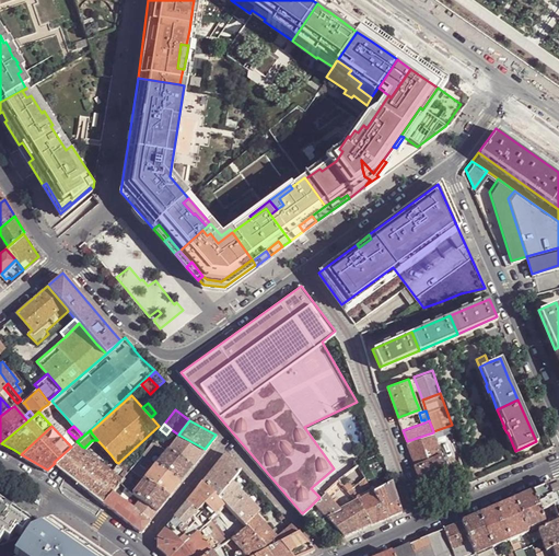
[(407,441),(415,464),(441,454),(433,432),(407,441)]
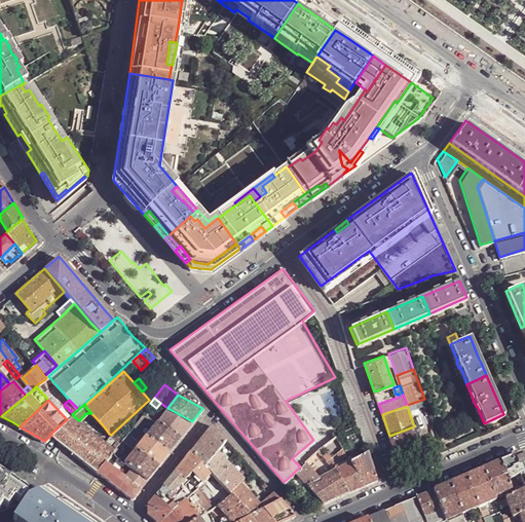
[(163,412),(157,420),(181,437),(192,421),(167,408),(163,412)]
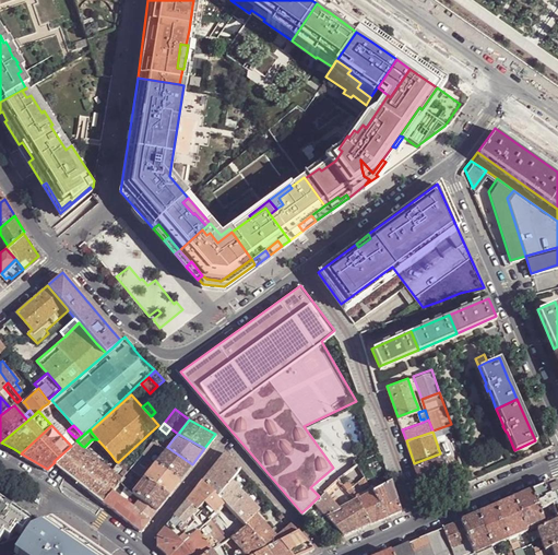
[(153,437),(141,451),(147,457),(155,448),(159,441),(153,437)]
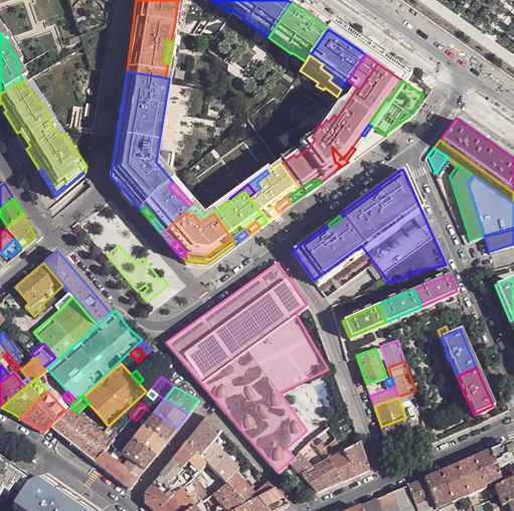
[(93,423),(94,421),(99,416),(84,404),(77,411),(93,423)]
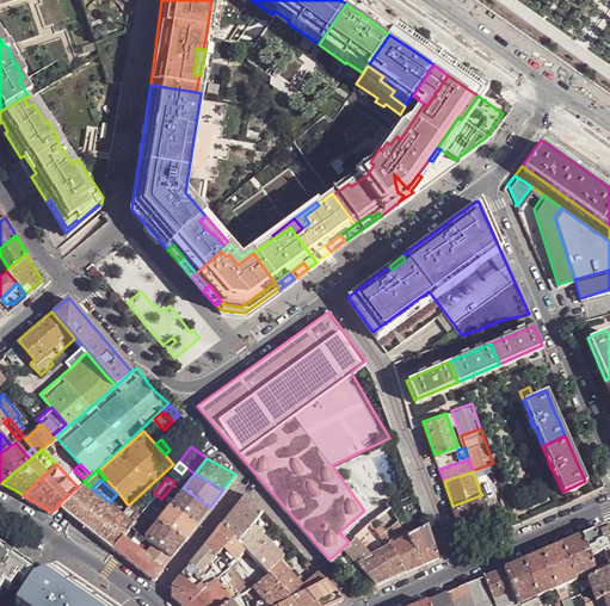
[(94,532),(111,546),(122,533),(130,524),(133,520),(121,512),(115,506),(110,502),(92,488),(90,487),(84,481),(78,487),(59,504),(60,505),(94,532)]
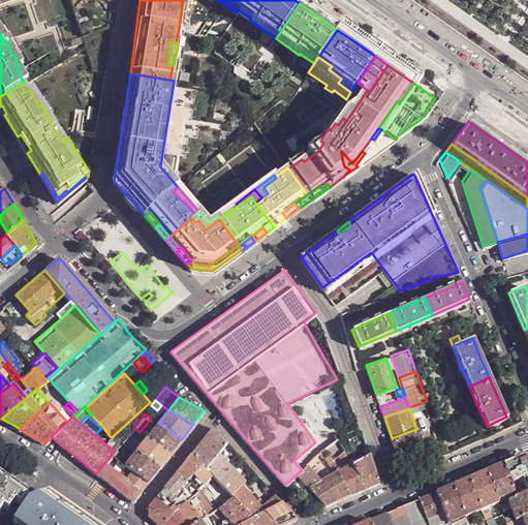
[(147,436),(171,453),(182,439),(158,423),(154,429),(147,436)]
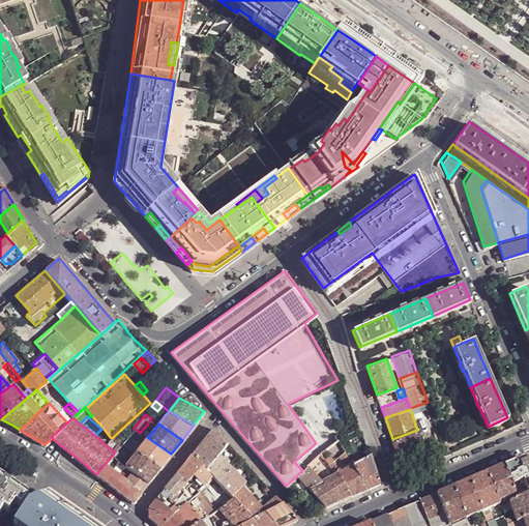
[(192,453),(205,467),(217,453),(219,449),(228,441),(213,426),(192,453)]
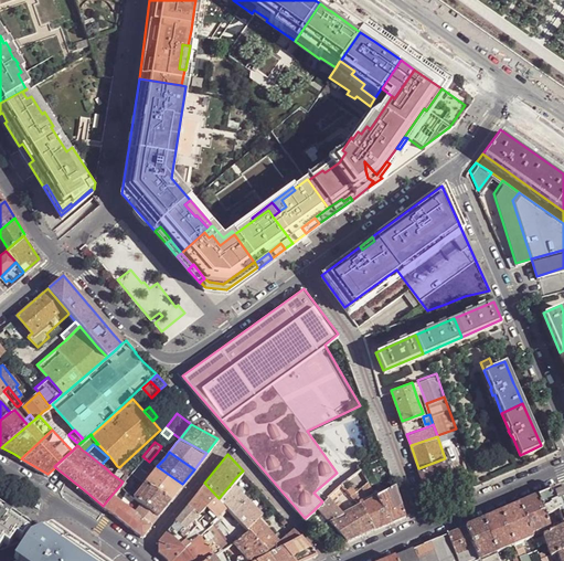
[(108,461),(116,468),(117,466),(112,458),(108,461)]
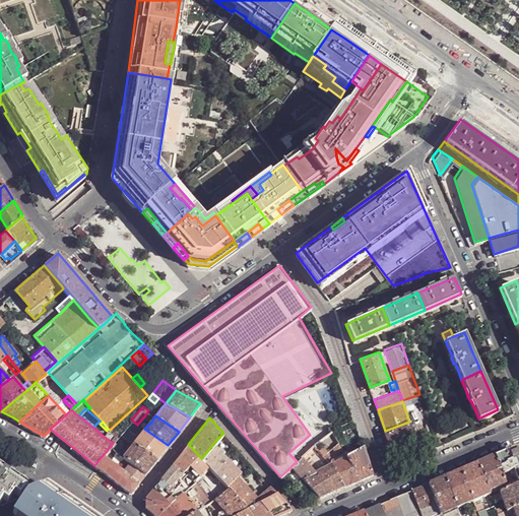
[(385,431),(391,448),(415,437),(409,422),(385,431)]
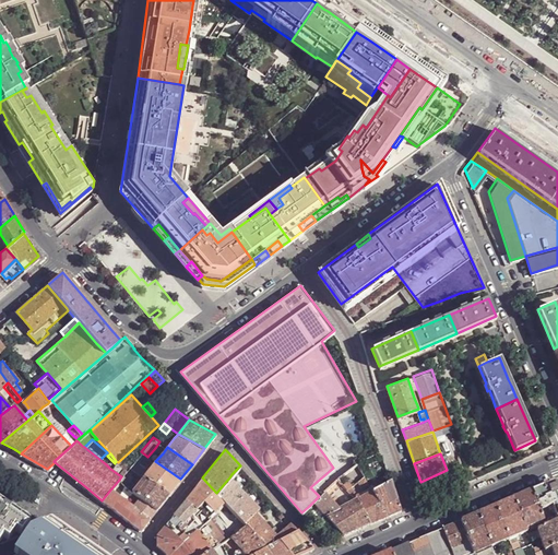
[(144,476),(168,494),(180,479),(155,461),(144,476)]
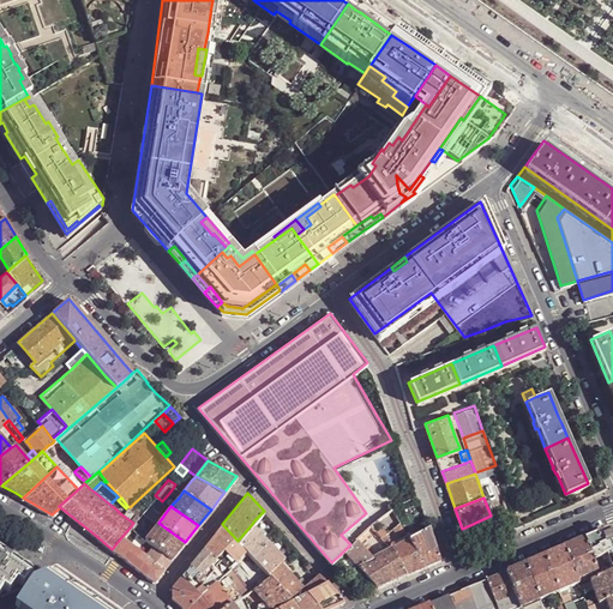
[(264,511),(254,520),(258,523),(266,513),(264,511)]
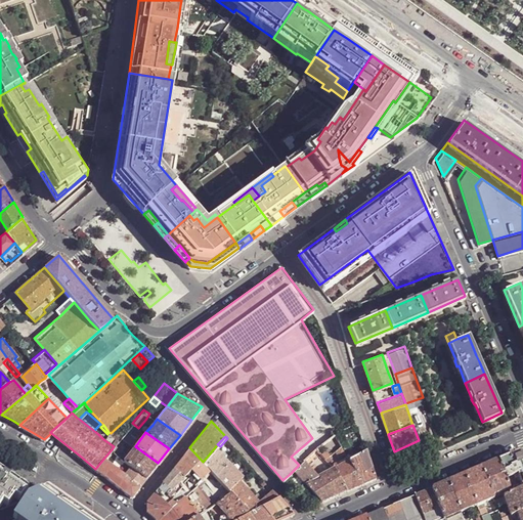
[(114,446),(112,449),(116,453),(120,448),(116,444),(114,446)]
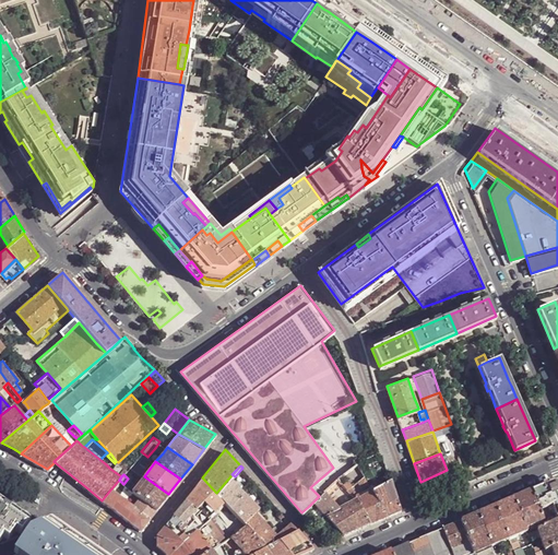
[(361,485),(368,480),(367,479),(365,475),(363,476),(358,480),(361,485)]
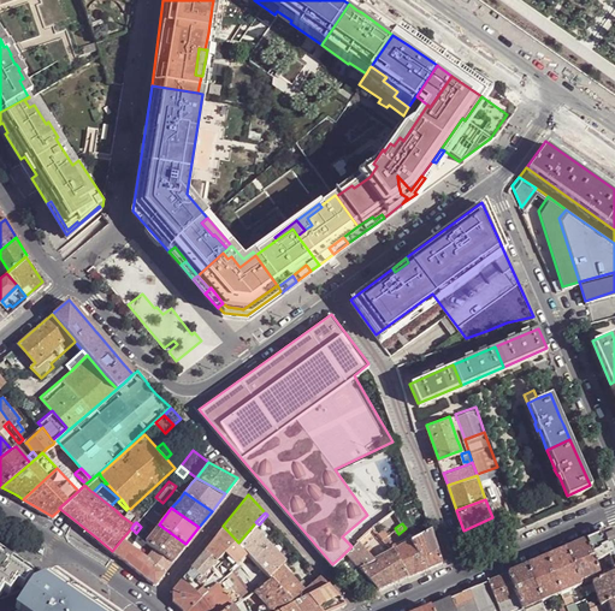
[(155,547),(172,561),(185,544),(159,525),(146,540),(155,547)]
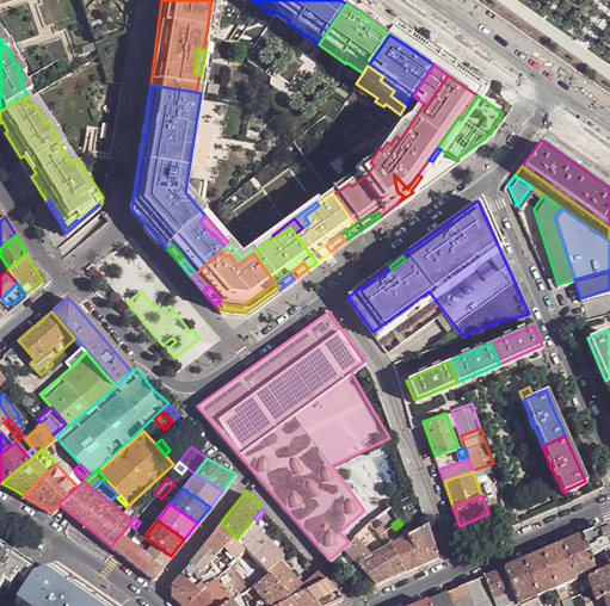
[(208,570),(214,576),(222,568),(225,566),(245,546),(238,539),(236,538),(221,521),(215,527),(202,544),(201,548),(189,561),(198,569),(203,573),(204,574),(208,570)]
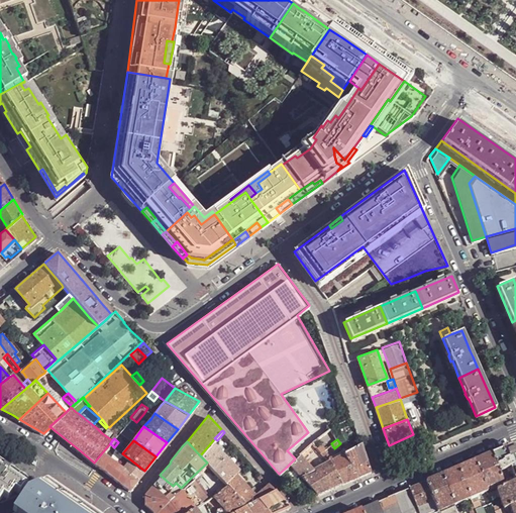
[(201,456),(207,463),(211,468),(224,453),(212,441),(200,455),(201,456)]
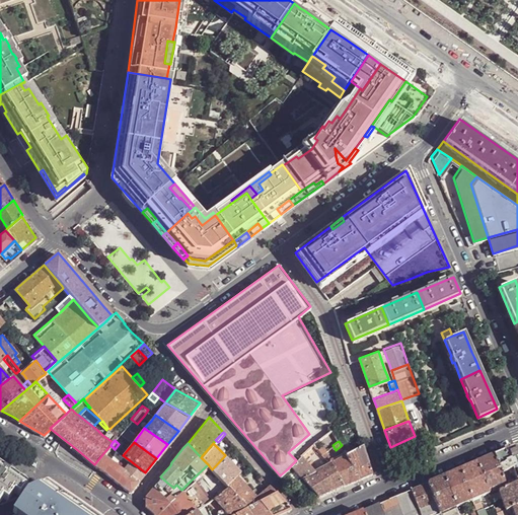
[(372,471),(362,444),(346,453),(358,477),(372,471)]
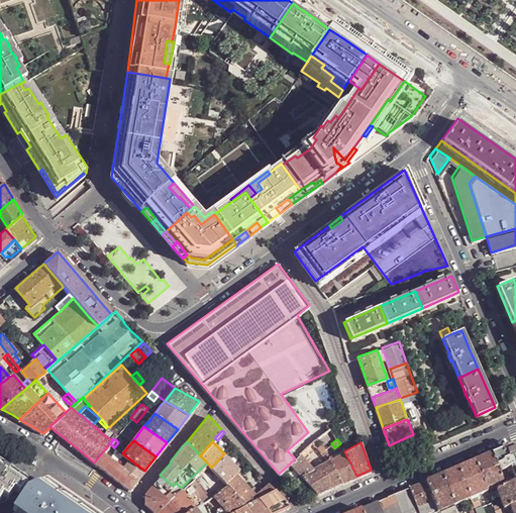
[(514,478),(515,477),(515,445),(508,442),(491,450),(498,468),(503,466),(509,463),(513,475),(514,478)]
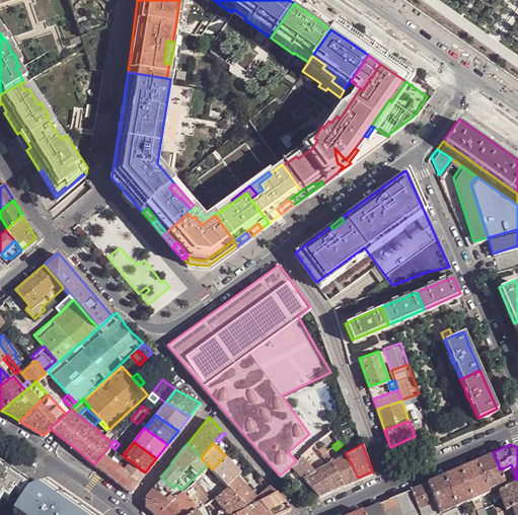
[(116,463),(123,455),(115,449),(111,445),(103,453),(116,463)]
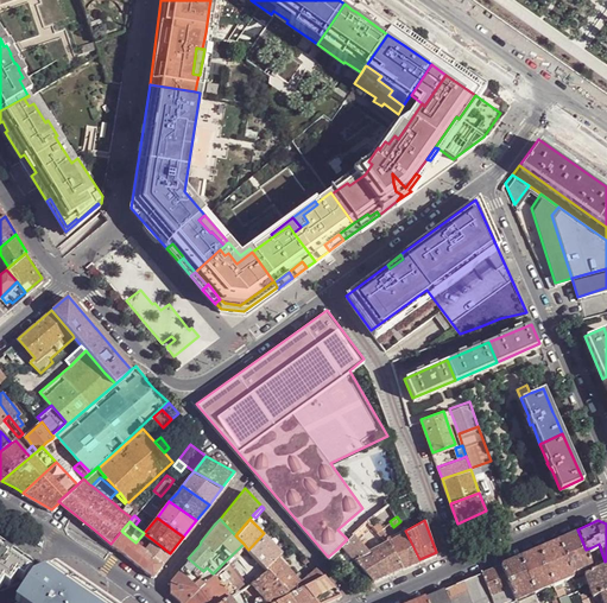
[(286,540),(290,537),(284,532),(278,525),(274,521),(272,525),(286,540)]
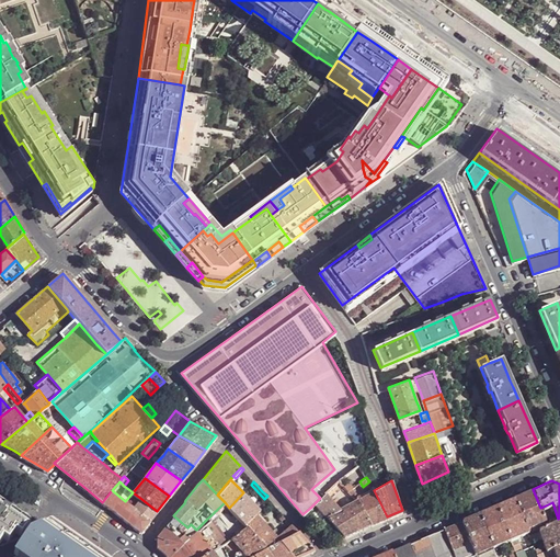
[(540,508),(533,489),(514,496),(527,527),(544,520),(544,516),(540,508)]
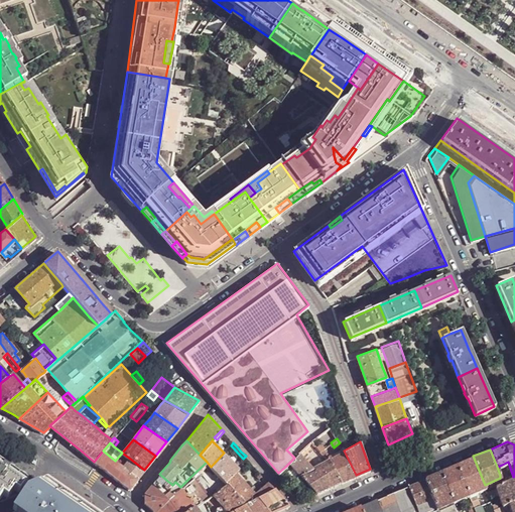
[(130,488),(138,478),(123,467),(115,461),(103,451),(94,462),(103,468),(118,479),(130,488)]
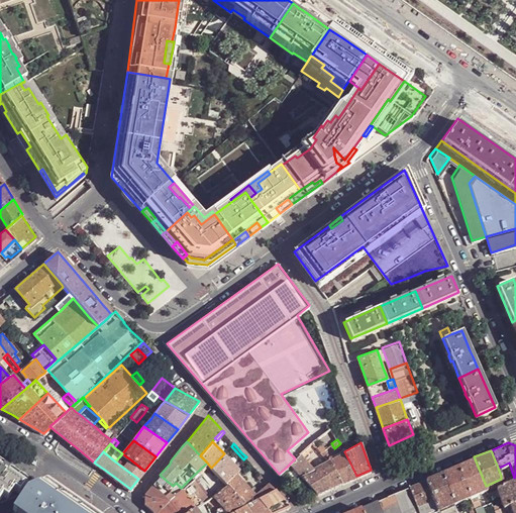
[(329,458),(341,482),(356,476),(344,451),(329,458)]
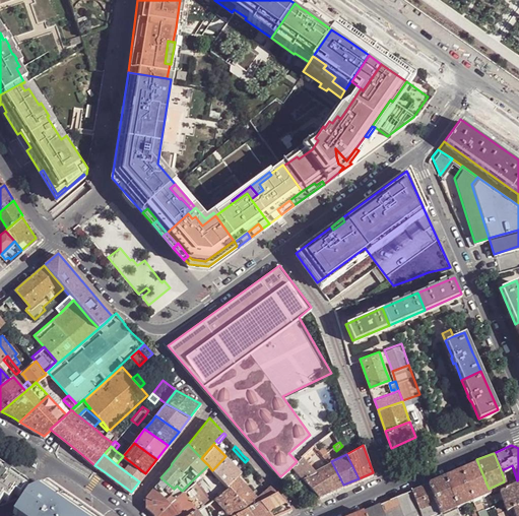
[(212,470),(225,484),(237,474),(238,472),(240,470),(225,456),(212,470)]
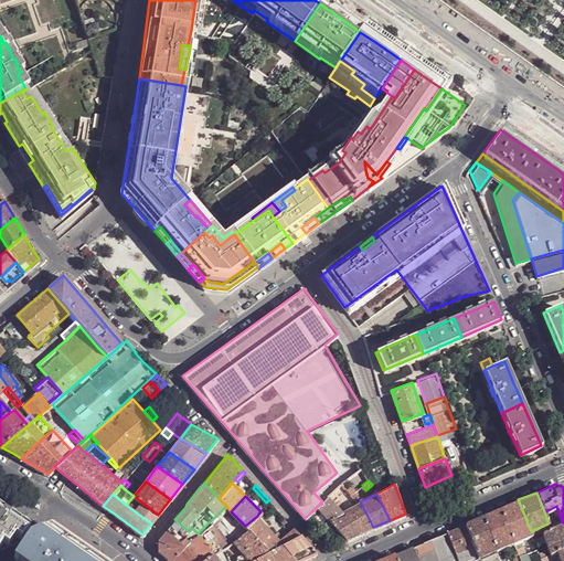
[(343,512),(342,511),(328,496),(322,501),(317,507),(329,520),(330,519),(343,512)]
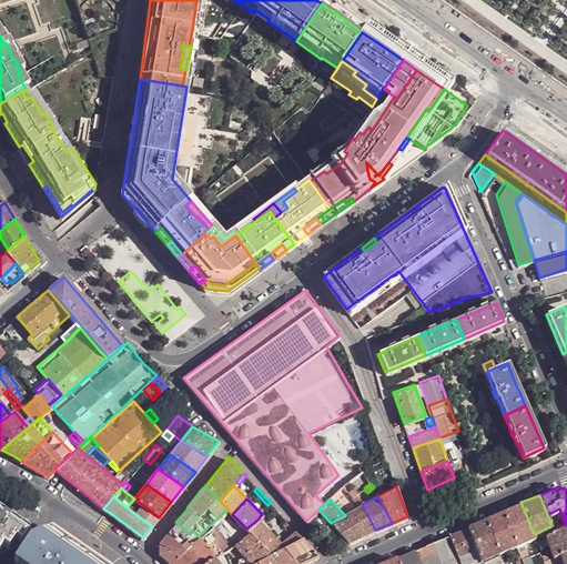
[(0,550),(26,539),(36,524),(0,500),(0,550)]
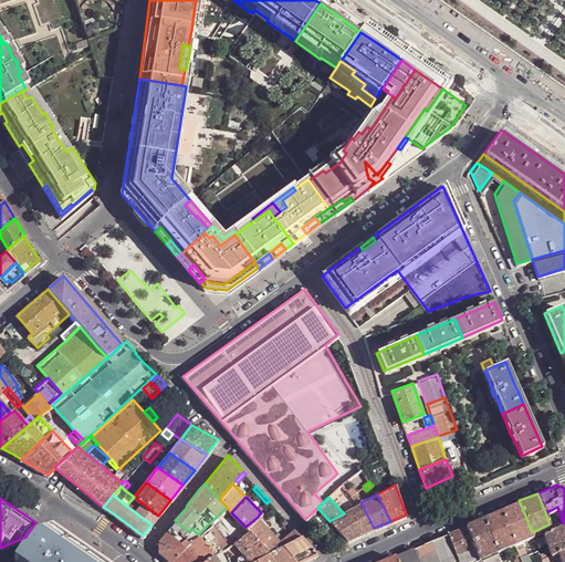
[(532,532),(519,500),(502,508),(515,542),(533,534),(532,532)]
